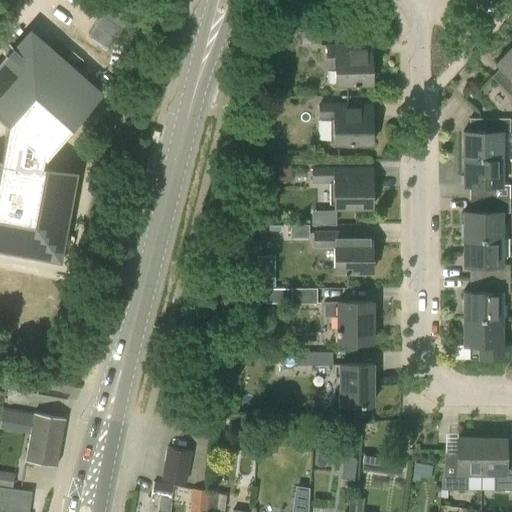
[(321,33),(301,33),(301,45),(321,45),(321,33)]
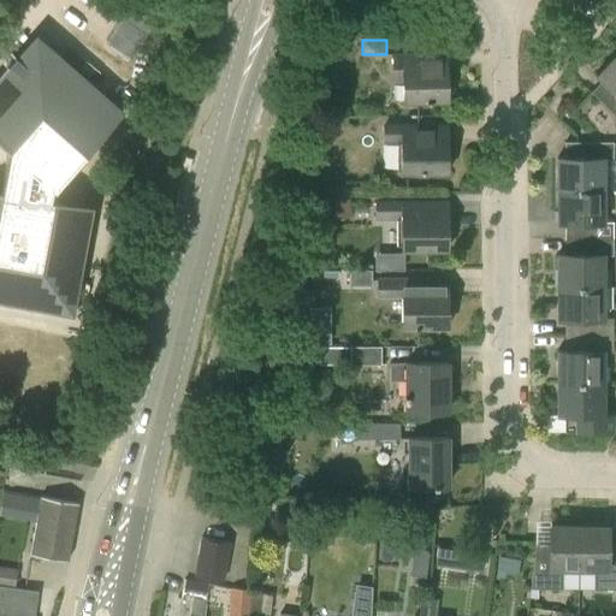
[(446,101),(445,66),(445,46),(413,47),(413,54),(392,54),(394,81),(403,81),(403,102),(446,101)]
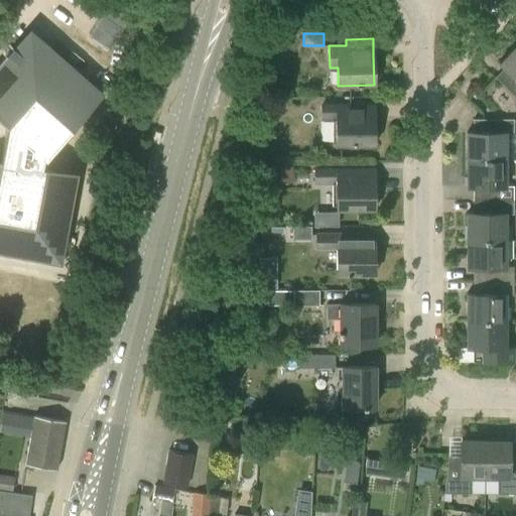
[(515,44),(499,63),(507,72),(498,81),(515,98),(515,44)]
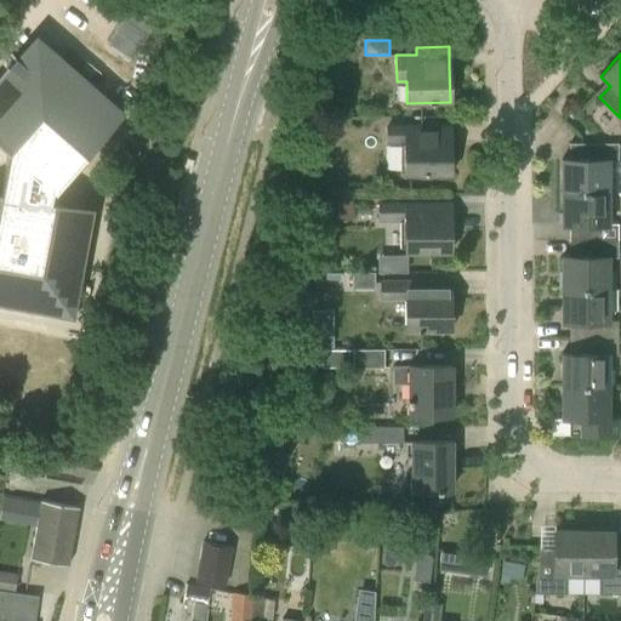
[(86,260),(113,97),(23,83),(17,119),(6,117),(7,108),(0,106),(0,342),(13,346),(12,353),(72,363),(78,328),(44,323),(56,255),(86,260)]
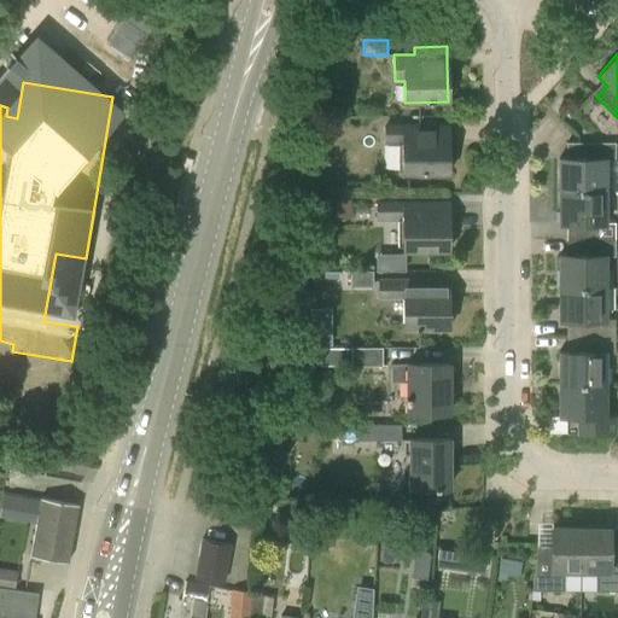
[(403,174),(448,174),(448,140),(448,126),(430,126),(385,126),(385,143),(403,143),(403,174)]
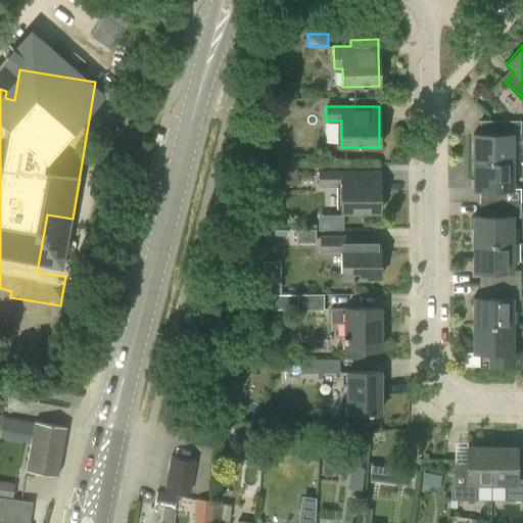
[(472,134),(472,161),(511,162),(511,134),(520,134),(520,121),(484,121),(484,134),(472,134)]
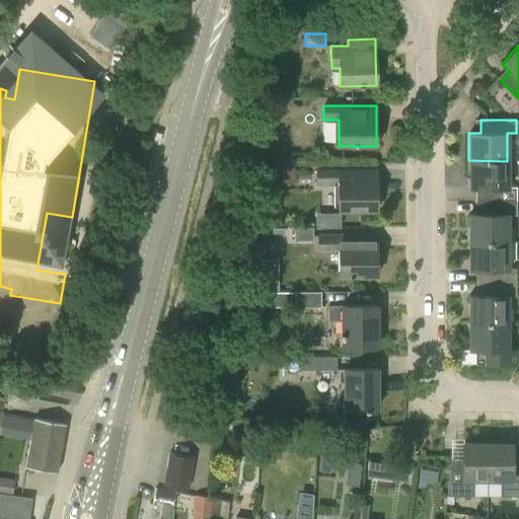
[(507,186),(507,161),(468,160),(469,188),(482,188),(482,201),(515,201),(515,186),(507,186)]
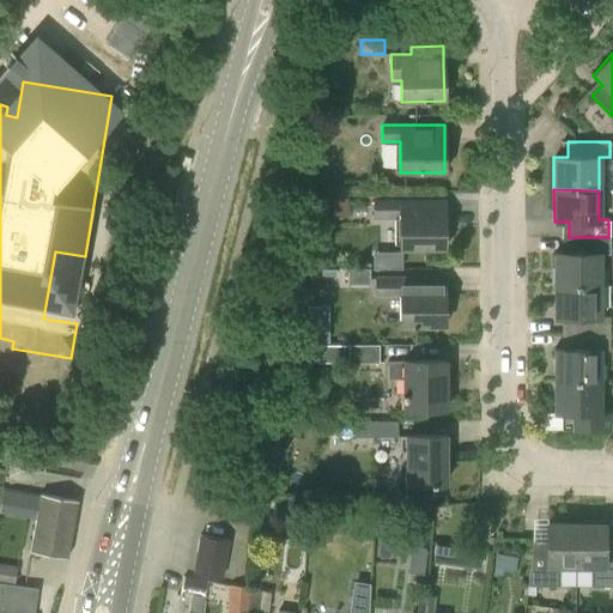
[(350,210),(346,193),(325,198),(328,214),(350,210)]
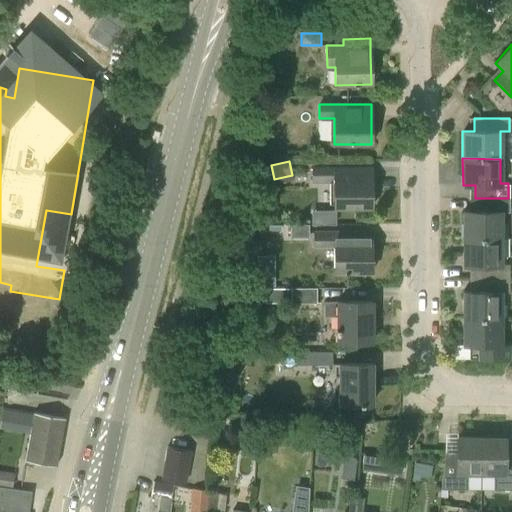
[(333,208),(371,208),(371,167),(311,167),(311,182),(333,181),(333,208)]
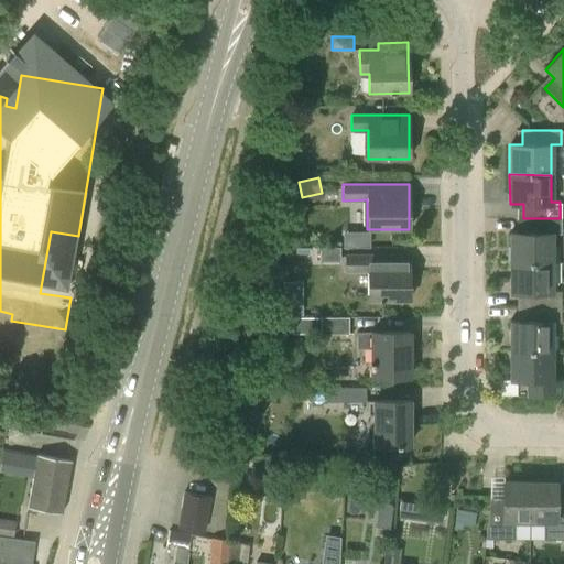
[(560,232),(560,218),(523,218),(523,232),(509,232),(509,262),(551,262),(551,232),(560,232)]
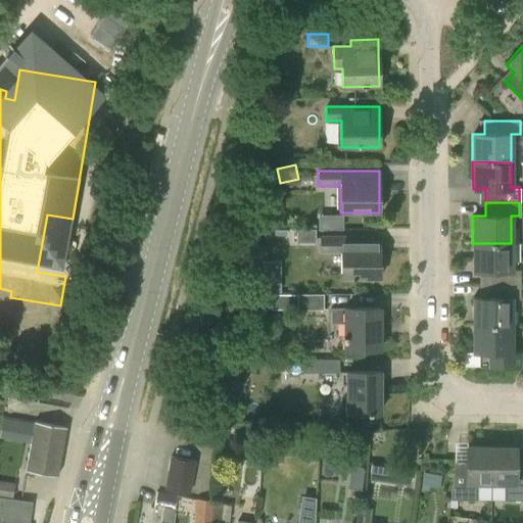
[(319,227),(355,227),(355,216),(319,215),(319,227)]
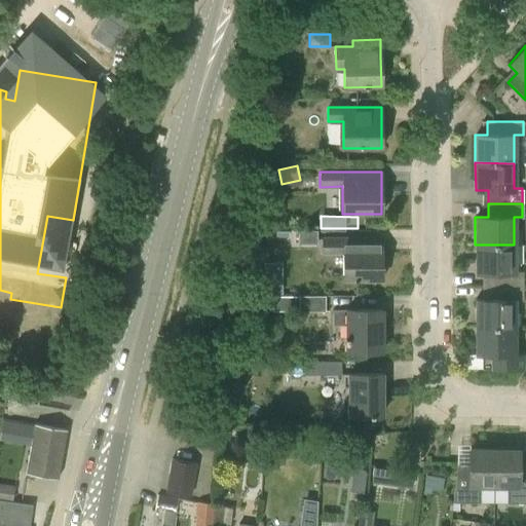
[(299,243),(317,242),(317,230),(299,230),(299,243)]
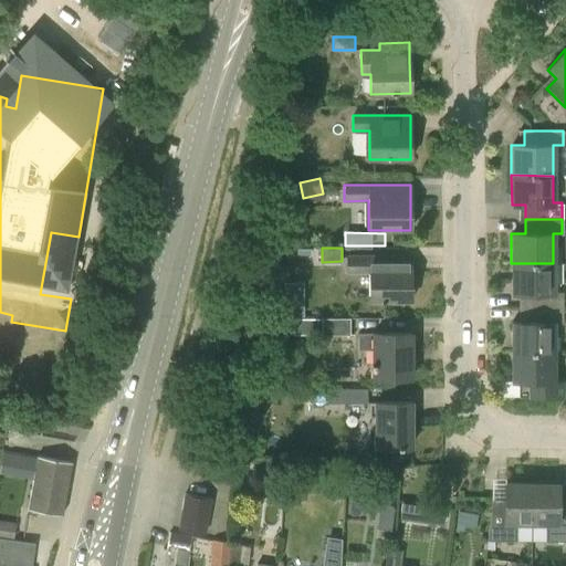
[(369,301),(410,301),(410,257),(347,257),(347,271),(368,271),(369,301)]
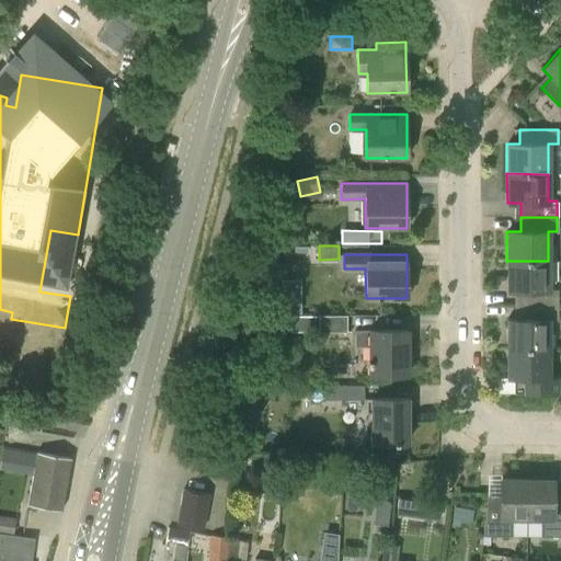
[(548,289),(548,261),(506,261),(506,290),(521,290),(521,305),(557,305),(557,289),(548,289)]
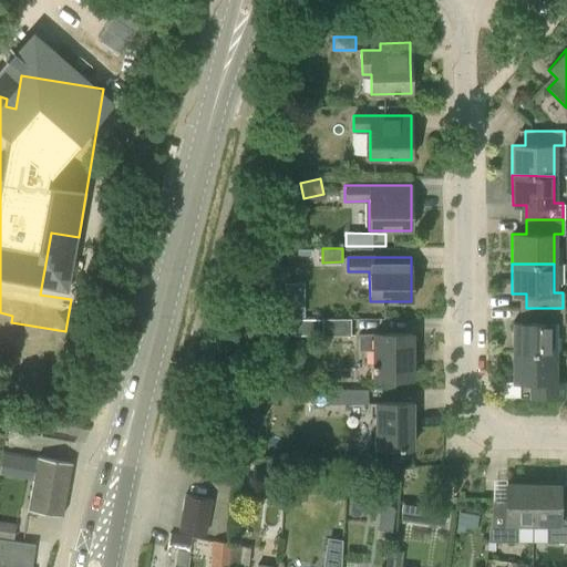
[(285,284),(285,317),(303,317),(303,284),(285,284)]
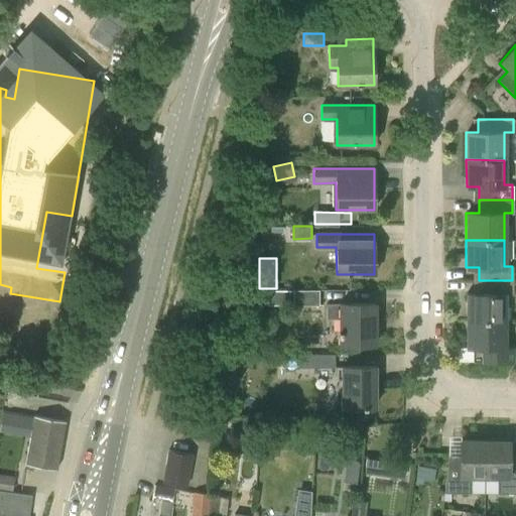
[(512,295),(512,280),(479,280),(479,293),(466,293),(466,320),(504,321),(504,295),(512,295)]
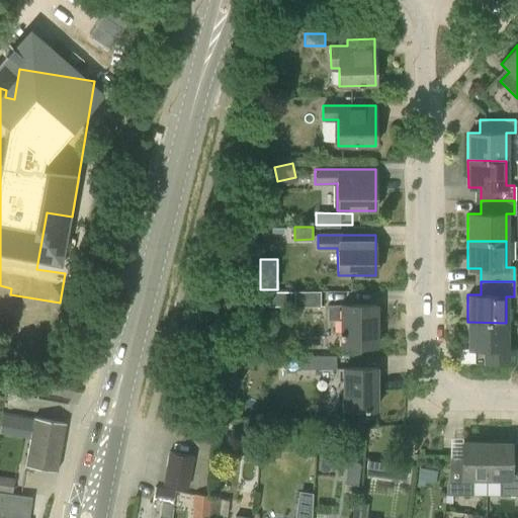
[(267,292),(267,308),(321,307),(321,291),(267,292)]
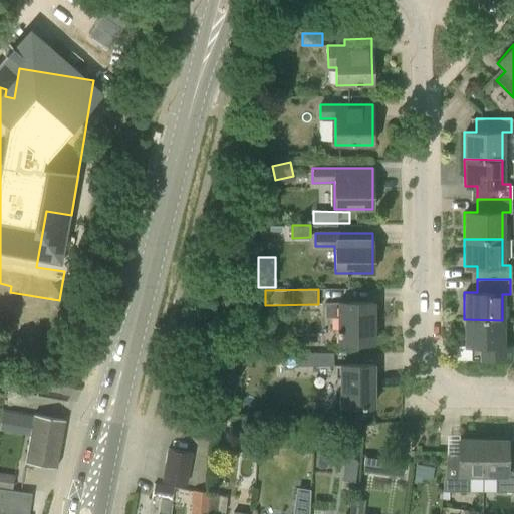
[(372,342),(372,302),(364,302),(338,303),(325,303),(325,318),(338,317),(338,342),(372,342)]
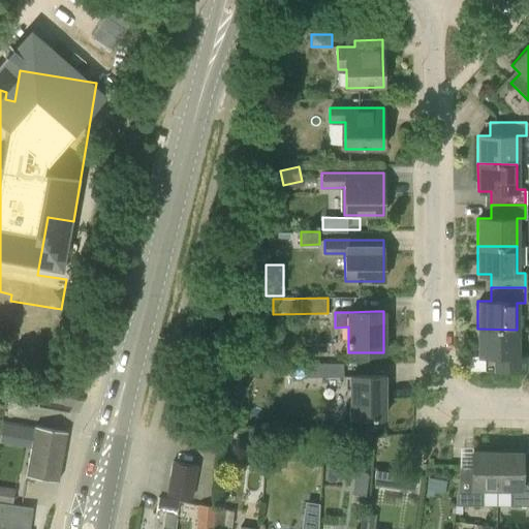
[(517,356),(517,330),(477,329),(477,356),(490,356),(490,370),(485,370),(485,371),(526,371),(526,356),(517,356)]
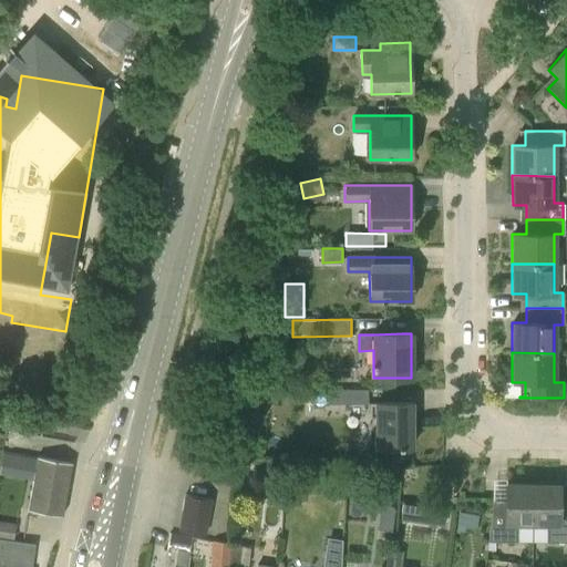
[(329,405),(368,405),(368,391),(329,391),(329,405)]
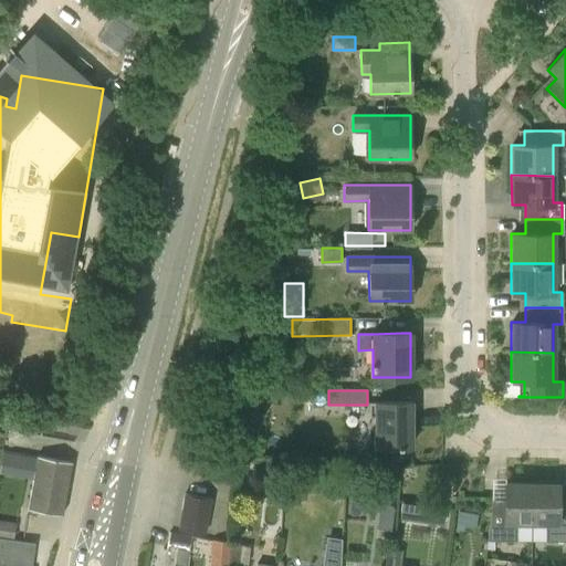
[(411,447),(410,402),(375,402),(375,447),(411,447)]
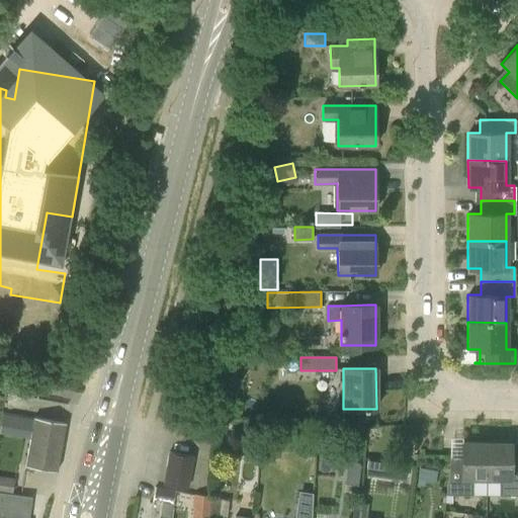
[(25,465),(57,471),(66,423),(33,418),(25,465)]
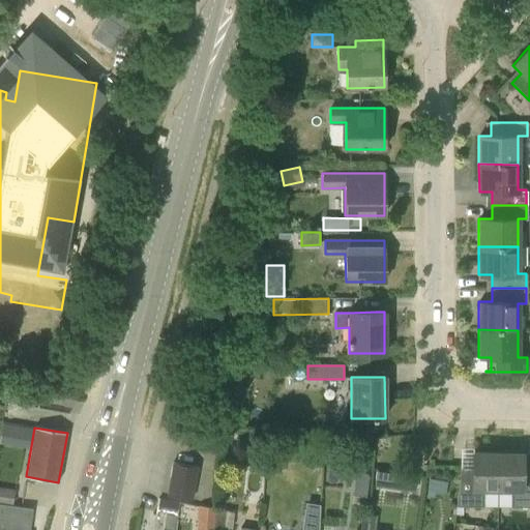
[(483,489),(497,490),(498,452),(473,452),(472,479),(459,479),(455,505),(483,505),(483,489)]
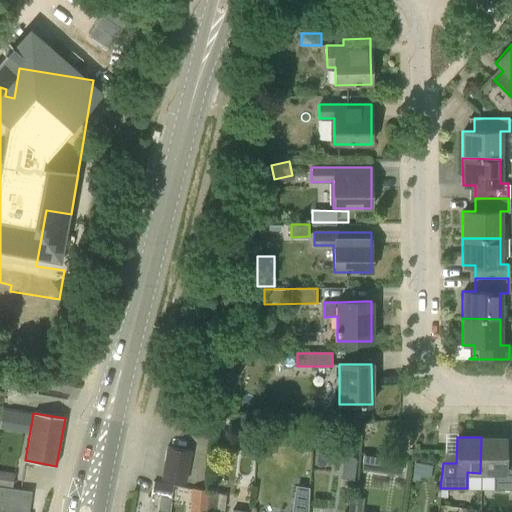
[(505,437),(481,437),(480,473),(494,473),(494,489),(511,488),(511,463),(504,464),(505,437)]
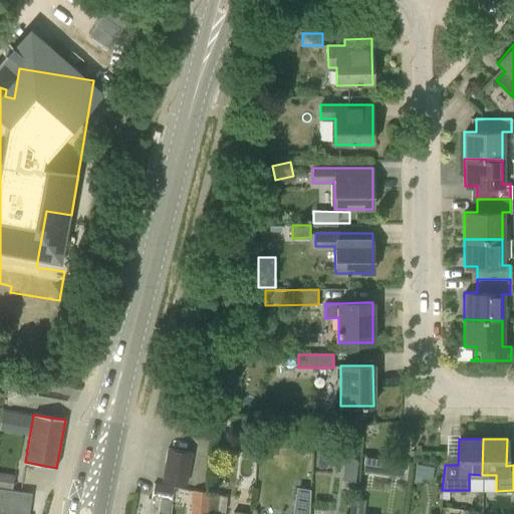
[(191,454),(167,450),(161,482),(184,486),(191,454)]
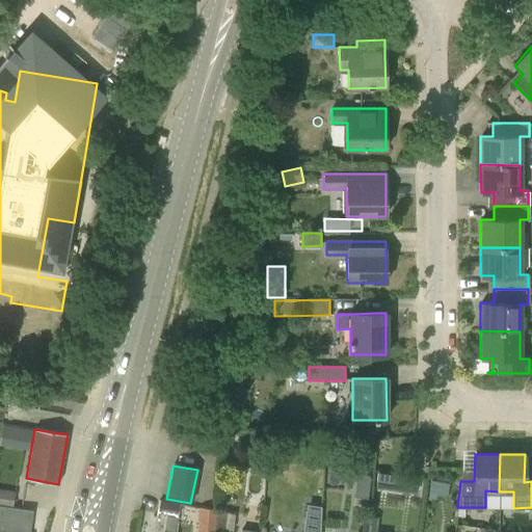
[(378,473),(375,487),(395,490),(397,475),(378,473)]
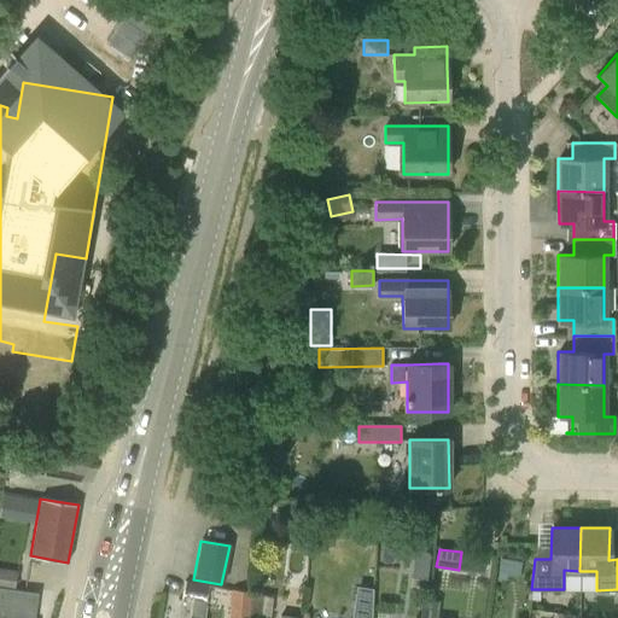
[(0,586),(15,588),(17,572),(0,569),(0,586)]
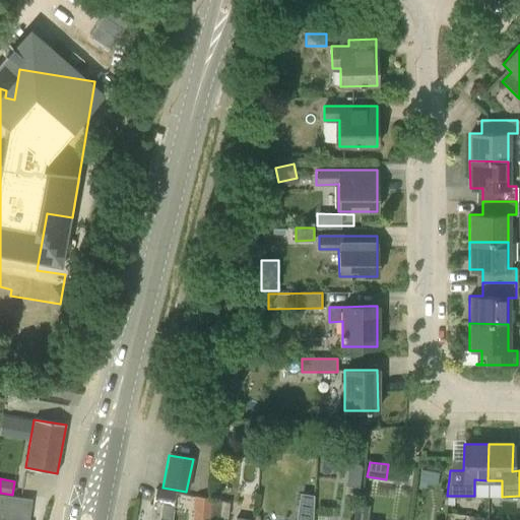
[(173,506),(175,493),(155,490),(153,502),(173,506)]
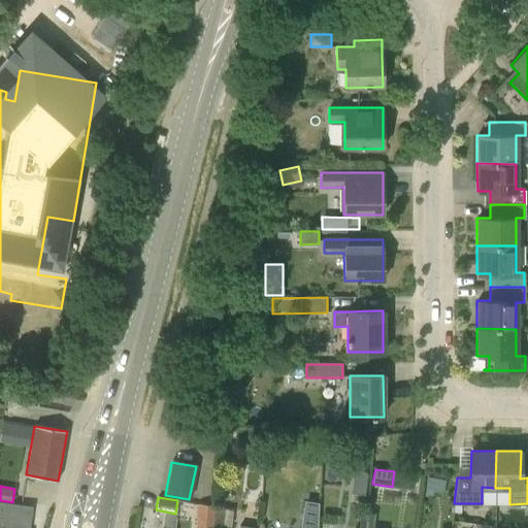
[(0,527),(27,527),(31,508),(0,503),(0,527)]
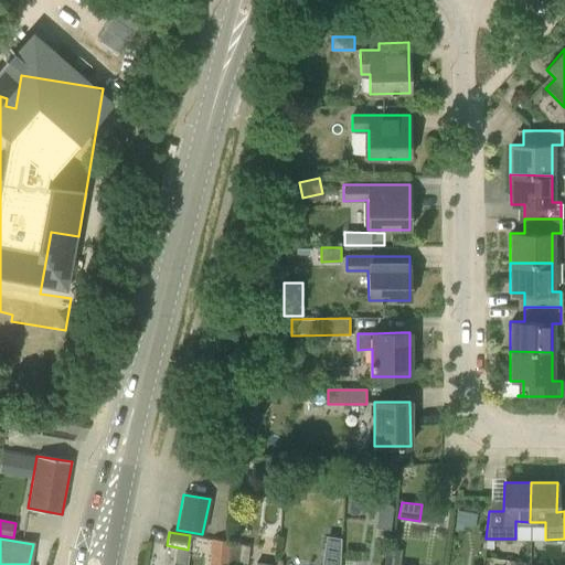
[(227,564),(230,542),(211,541),(209,564),(227,564)]
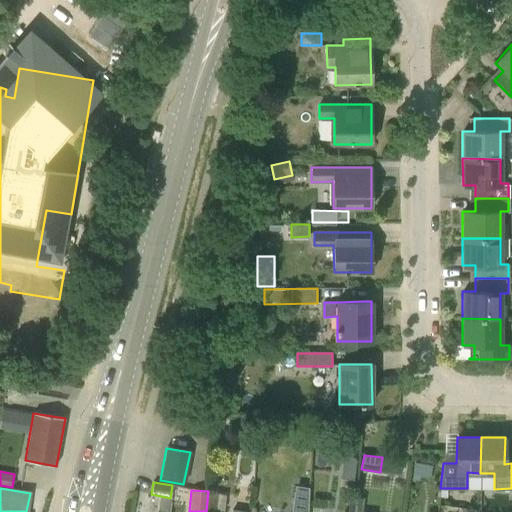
[(308,511),(310,497),(293,495),(291,511),(308,511)]
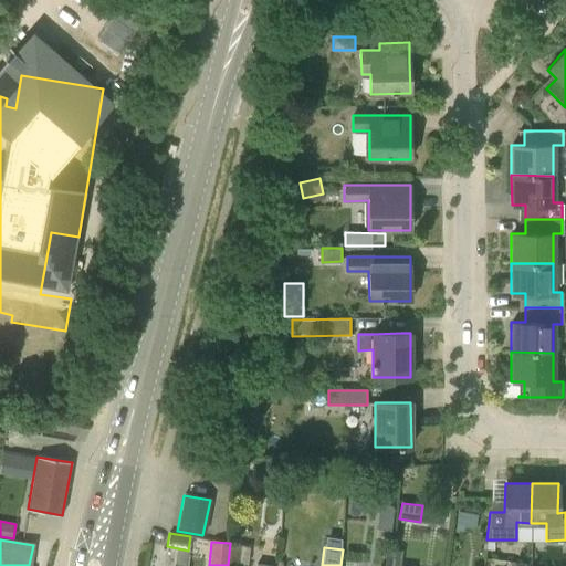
[(399,565),(400,553),(386,552),(385,565),(399,565)]
